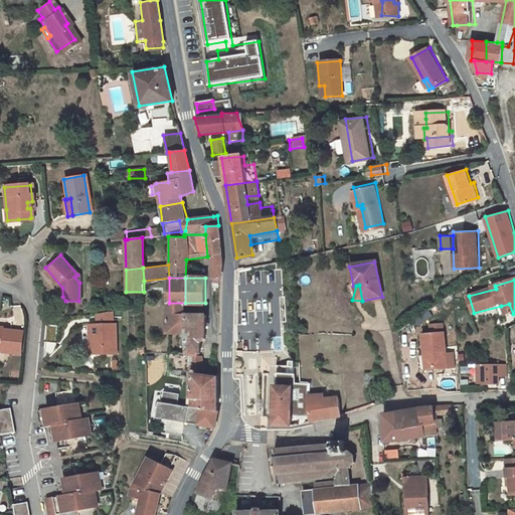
[(186,333),(186,314),(185,303),(169,303),(169,333),(186,333)]
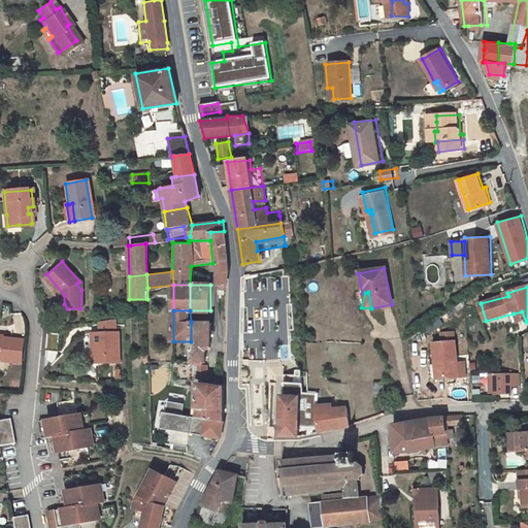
[(514,314),(517,322),(526,322),(522,311),(514,314)]
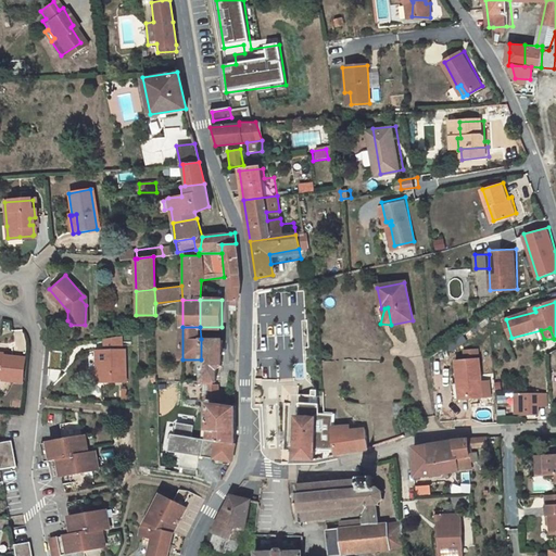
[(89,369),(90,381),(101,380),(126,379),(124,346),(121,348),(121,336),(103,337),(104,349),(99,349),(100,368),(97,368),(89,369)]
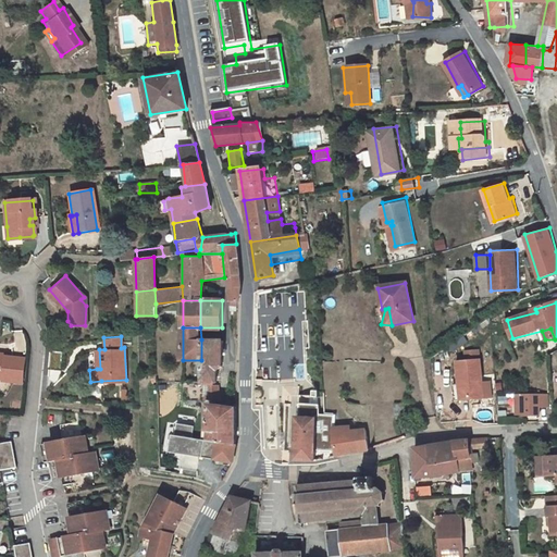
[(202,382),(213,382),(218,383),(218,378),(219,372),(222,368),(222,367),(222,339),(201,339),(201,360),(202,382)]
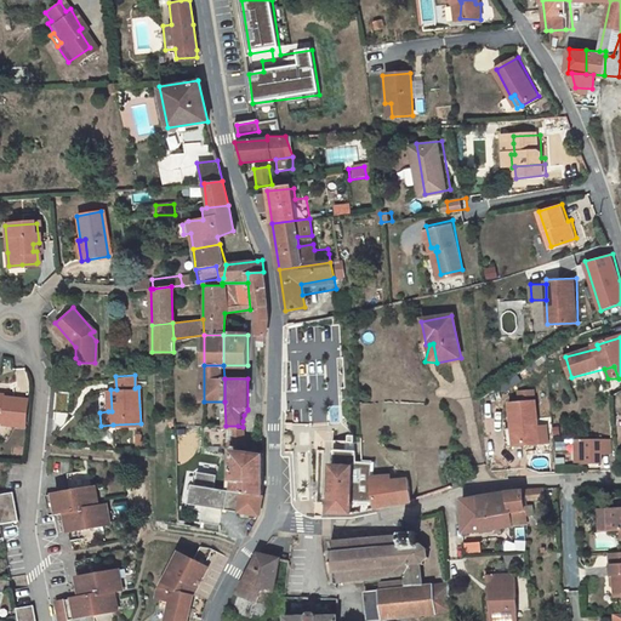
[(519,402),(508,403),(510,428),(503,428),(503,448),(511,448),(536,448),(534,402),(534,391),(519,391),(519,402)]
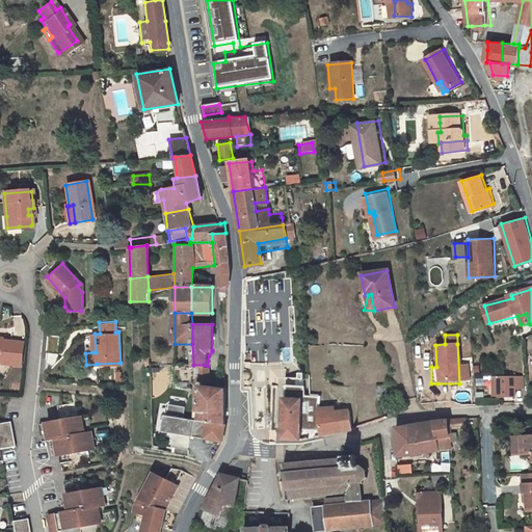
[(0,360),(1,361),(1,363),(21,365),(23,341),(0,338),(0,360)]
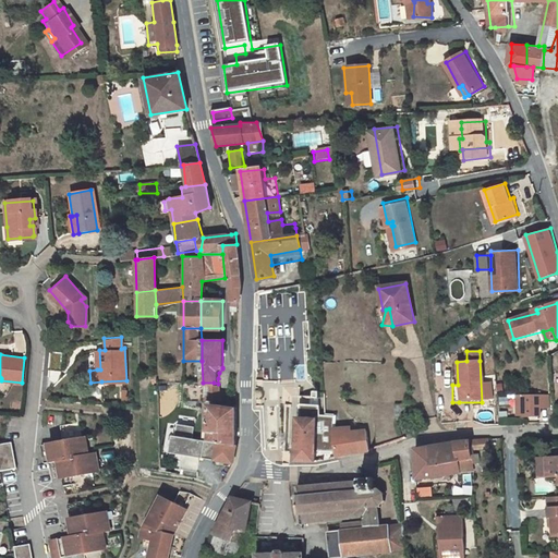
[(213,400),(214,383),(203,383),(203,399),(213,400)]
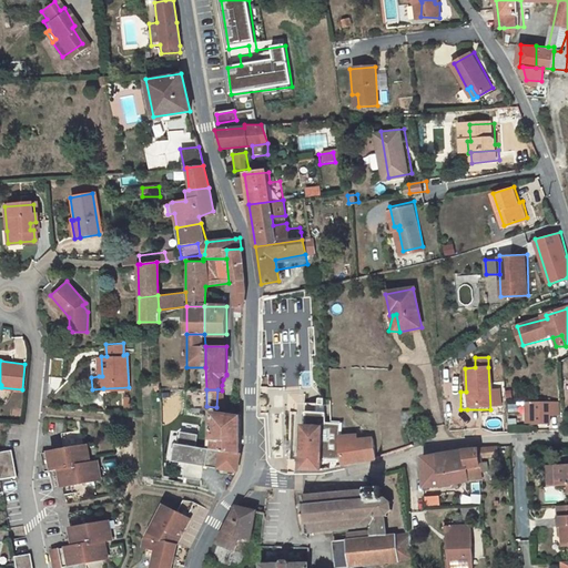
[(531,404),(533,426),(549,426),(548,404),(531,404)]
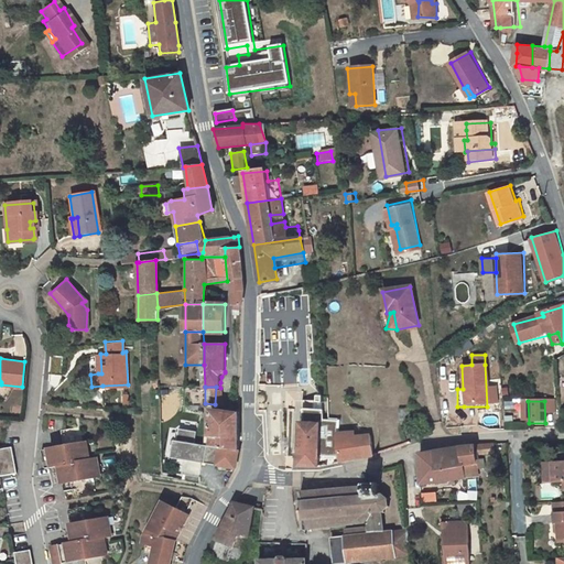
[(418,402),(405,402),(405,412),(418,412),(418,402)]
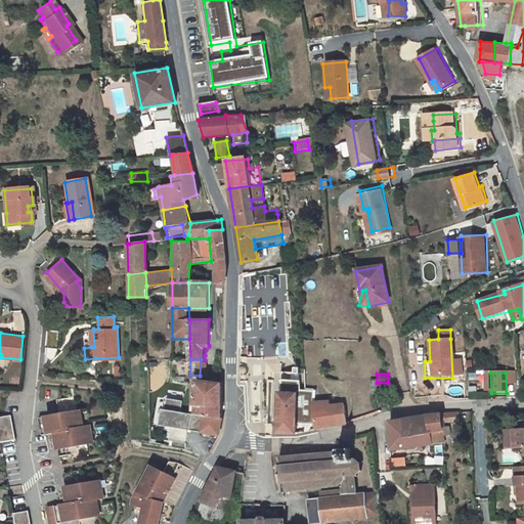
[(294,388),(299,388),(297,379),(278,379),(278,387),(294,388)]
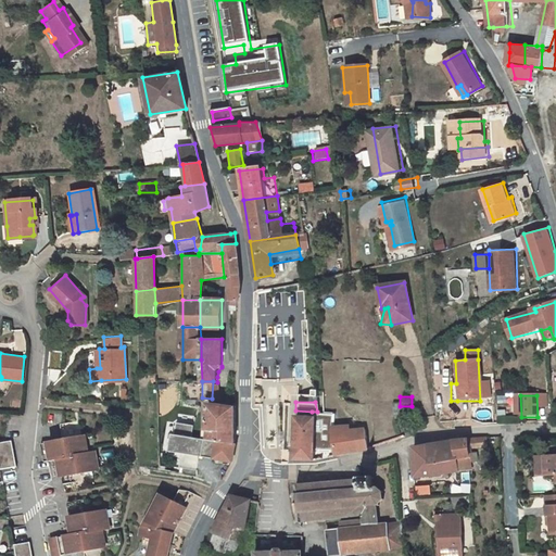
[(235,443),(236,405),(231,406),(216,405),(211,405),(207,441),(219,442),(216,458),(232,460),(235,443)]
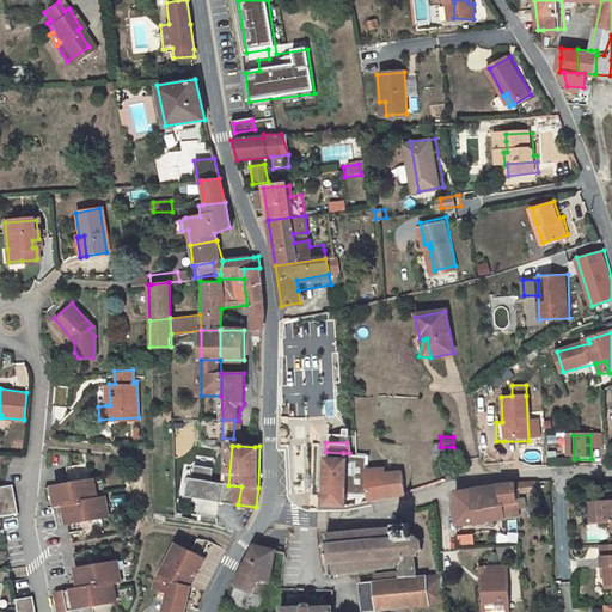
[(324,493),(324,503),(344,505),(344,493),(343,453),(325,452),(325,458),(324,458),(324,471),(320,471),(319,493),(324,493)]
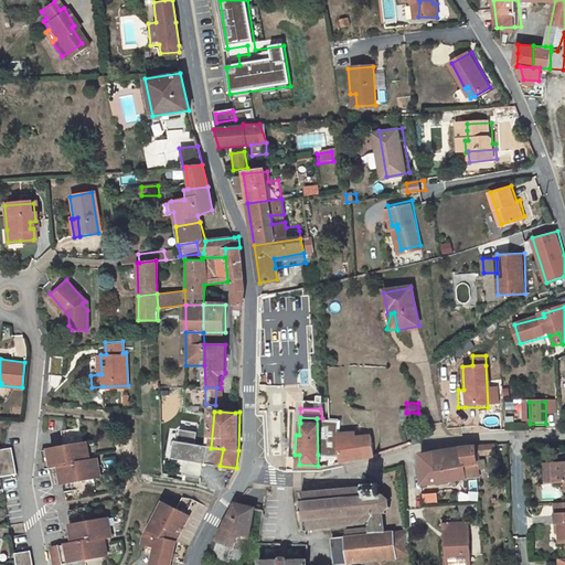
[(317,418),(318,455),(338,455),(336,450),(336,419),(326,418),(322,418),(317,418)]
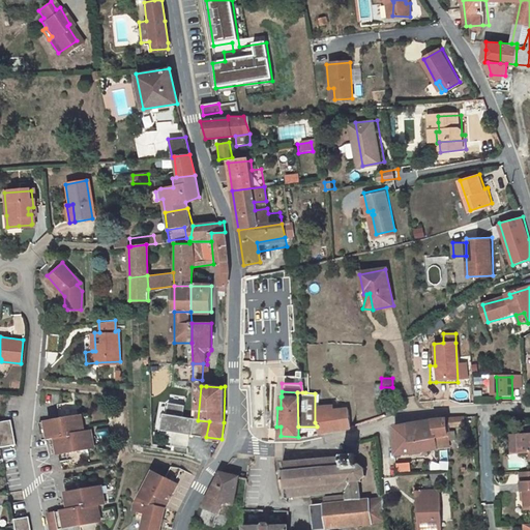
[(315,422),(317,427),(319,434),(348,428),(346,409),(331,410),(331,406),(319,407),(318,393),(315,393),(315,422)]
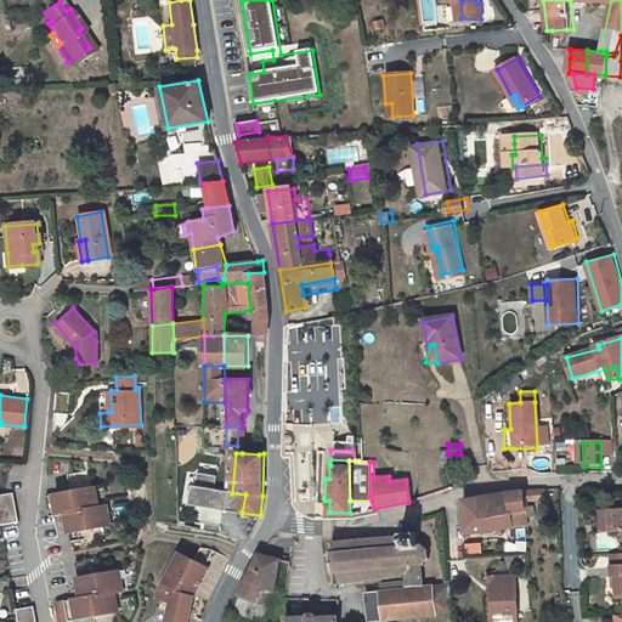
[(94,529),(117,522),(111,501),(106,502),(101,482),(99,484),(95,468),(79,471),(83,486),(45,496),(50,516),(68,512),(75,539),(95,535),(94,529)]
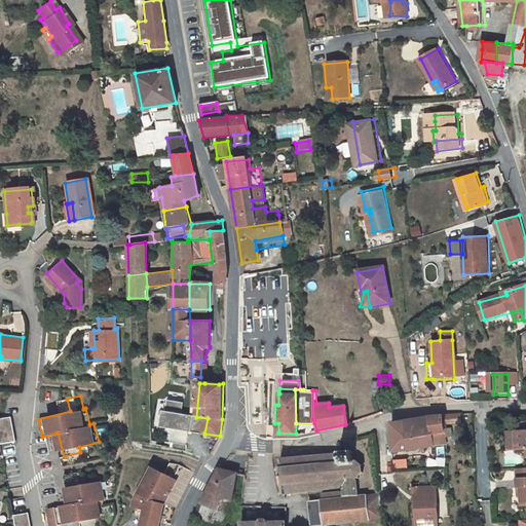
[(433,428),(433,431),(442,430),(443,437),(450,436),(450,427),(447,428),(446,421),(454,420),(459,413),(427,416),(428,428),(433,428)]
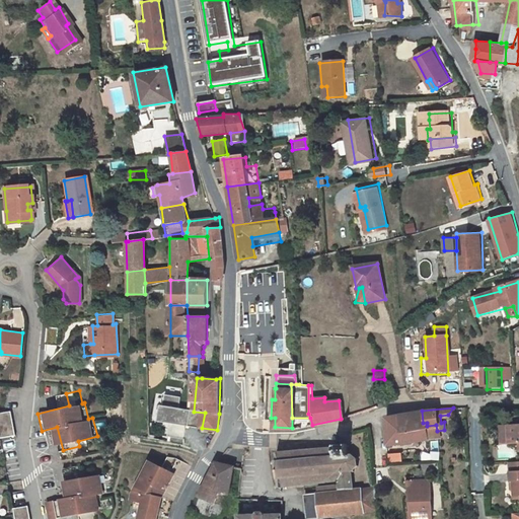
[(423,423),(422,411),(400,413),(401,429),(427,426),(427,423),(423,423)]
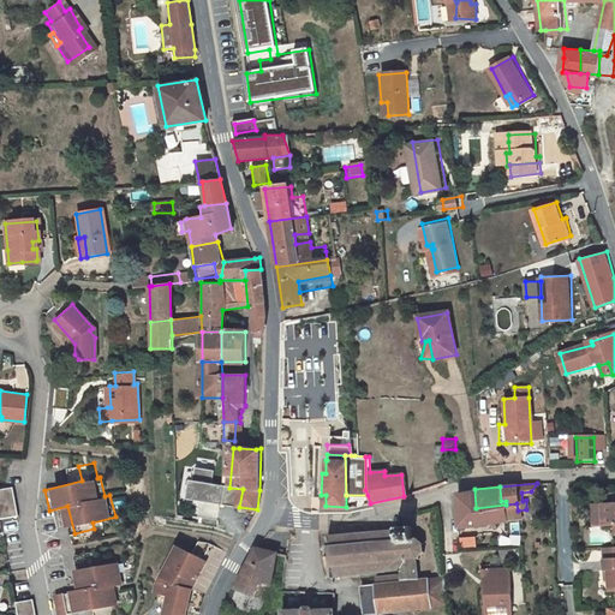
[(0,519),(0,520),(19,517),(13,488),(0,490),(0,519)]
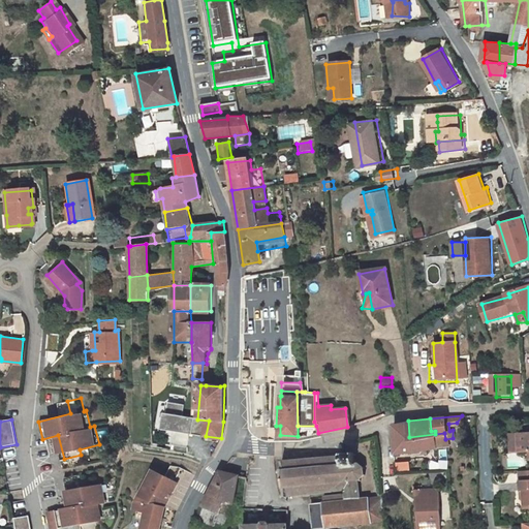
[(392,452),(445,444),(445,439),(444,433),(435,434),(409,437),(408,421),(390,425),(392,452)]
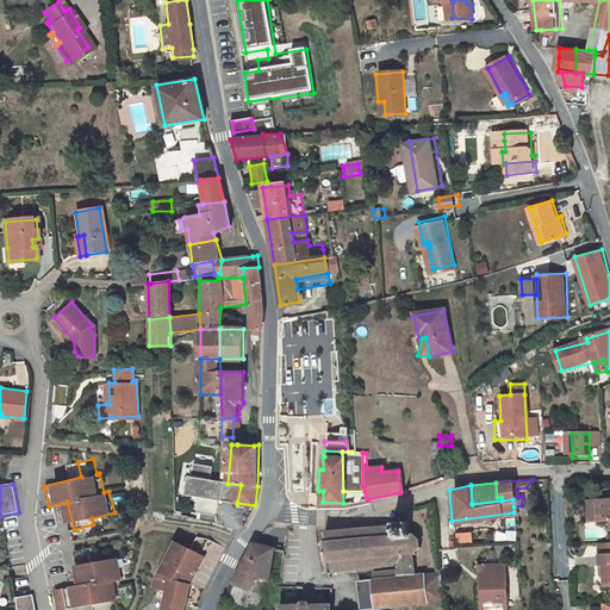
[(609,497),(595,498),(595,520),(608,520),(608,529),(609,529),(609,497)]
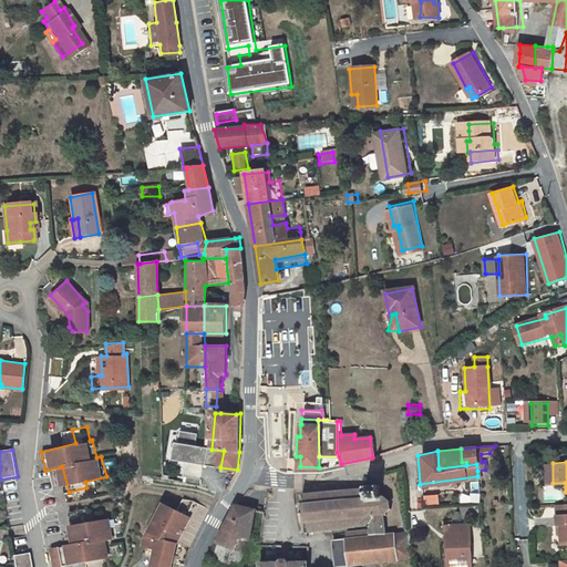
[(553,483),(553,463),(544,463),(545,483),(553,483)]
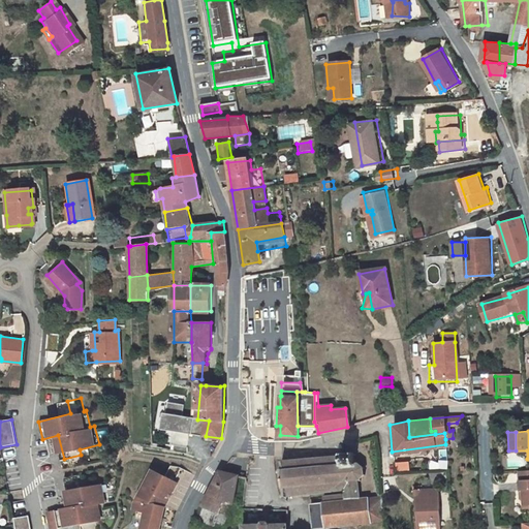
[(282,455),(275,456),(275,457),(279,497),(286,497),(344,492),(345,499),(360,499),(359,485),(363,477),(362,466),(355,462),(355,454),(283,460),(282,455)]
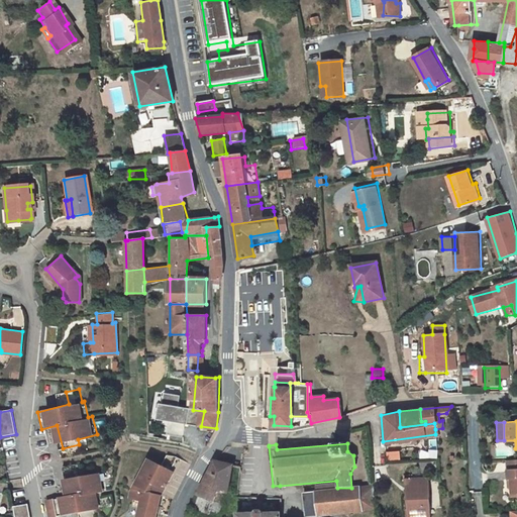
[(140,485),(140,489),(163,494),(164,491),(175,468),(152,454),(136,484),(140,485)]
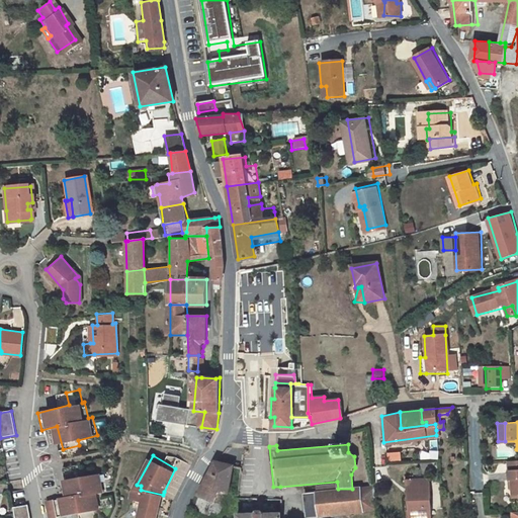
[(234,464),(214,460),(194,498),(197,498),(194,513),(211,517),(212,512),(220,514),(222,507),(214,506),(221,491),(226,492),(230,493),(234,464)]
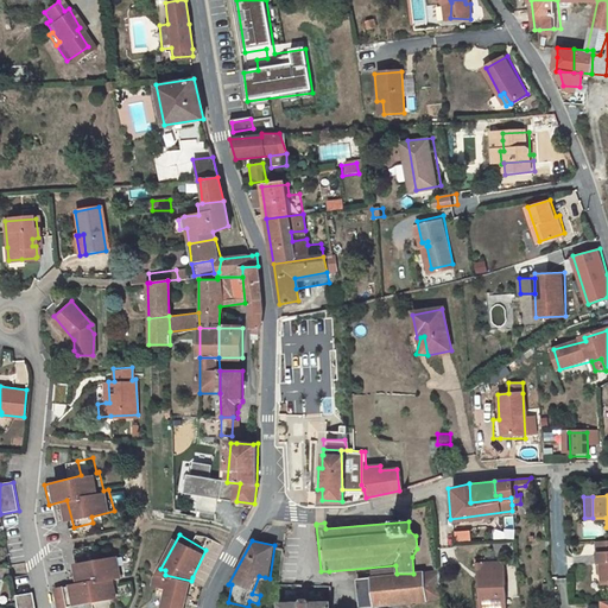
[(594,553),(607,552),(607,542),(594,543),(594,553)]
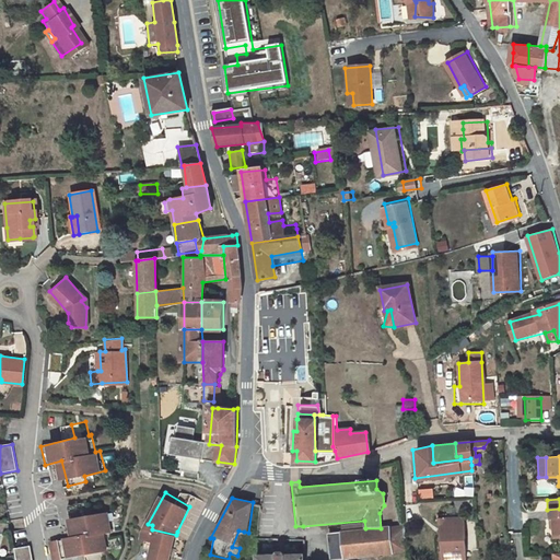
[(77,538),(53,544),(55,559),(61,559),(84,555),(85,559),(104,559),(103,551),(109,549),(106,532),(114,531),(109,512),(90,516),(86,502),(69,505),(77,538)]
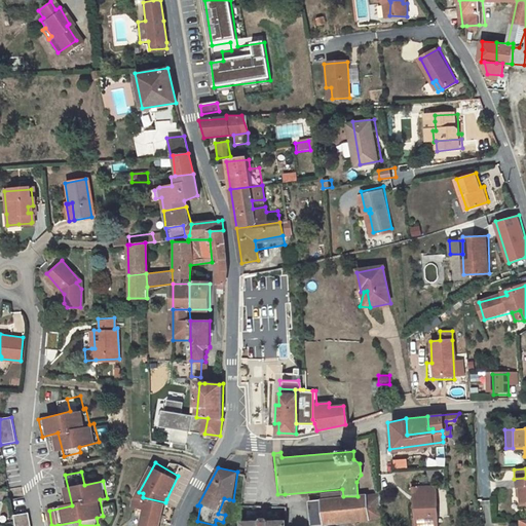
[(525,478),(514,479),(515,488),(519,487),(520,495),(521,504),(525,503),(525,478)]
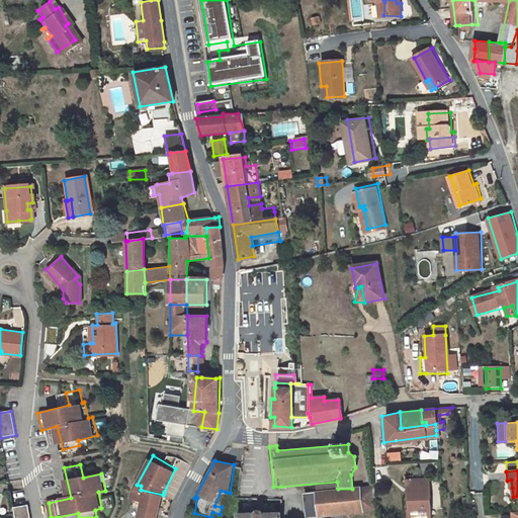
[(432,517),(430,482),(409,483),(409,494),(405,495),(406,512),(410,512),(410,517),(432,517)]
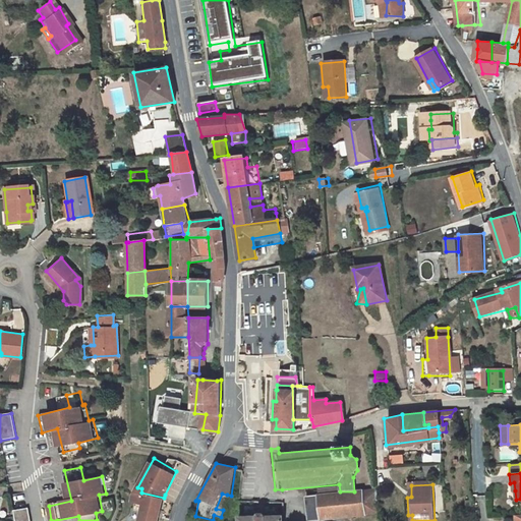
[(361,495),(340,496),(319,498),(307,498),(309,520),(380,514),(380,498),(377,498),(377,491),(361,491),(361,495)]
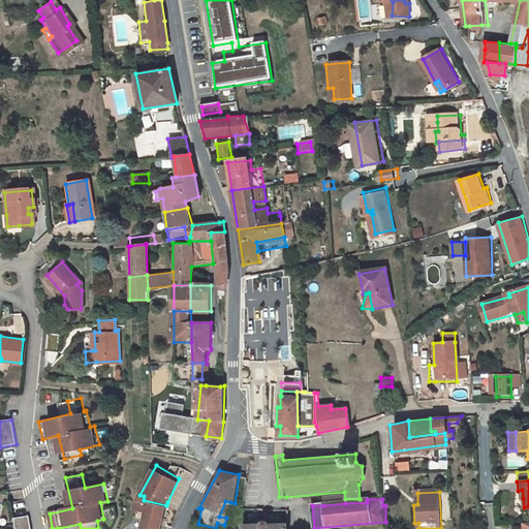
[(161,528),(166,505),(144,500),(138,524),(141,525),(139,528),(161,528)]
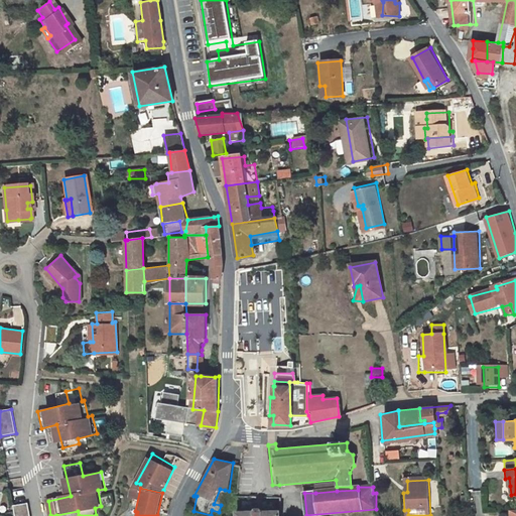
[(214,504),(221,505),(225,490),(220,489),(214,504)]
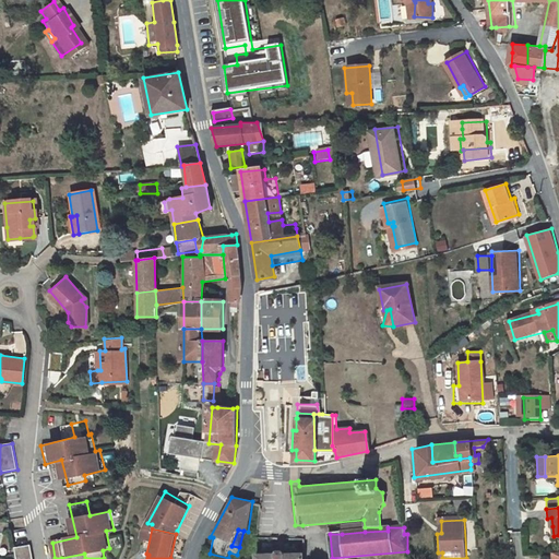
[(16,558),(34,558),(32,545),(14,548),(16,558)]
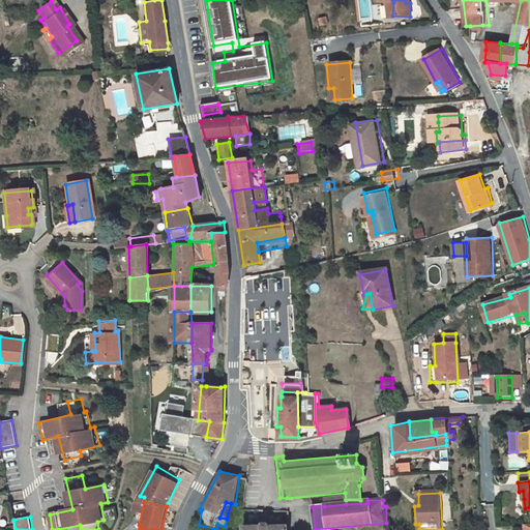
[(263,525),(244,525),(244,529),(288,529),(289,525),(271,525),(270,521),(264,521),(263,525)]
